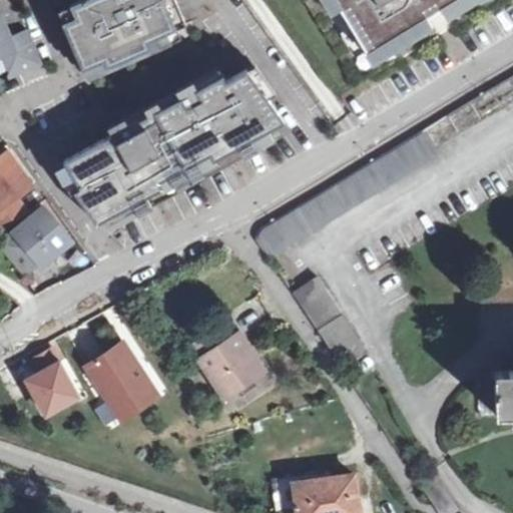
[(104,58),(107,64),(150,46),(147,39),(184,23),(174,0),(79,0),(71,3),(76,15),(63,21),(83,67),(104,58)]
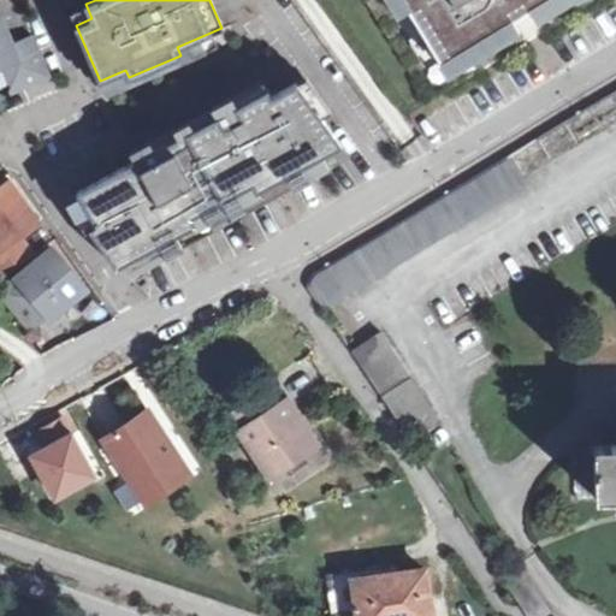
[(406,0),(444,63),(526,12),(544,0),(406,0)]
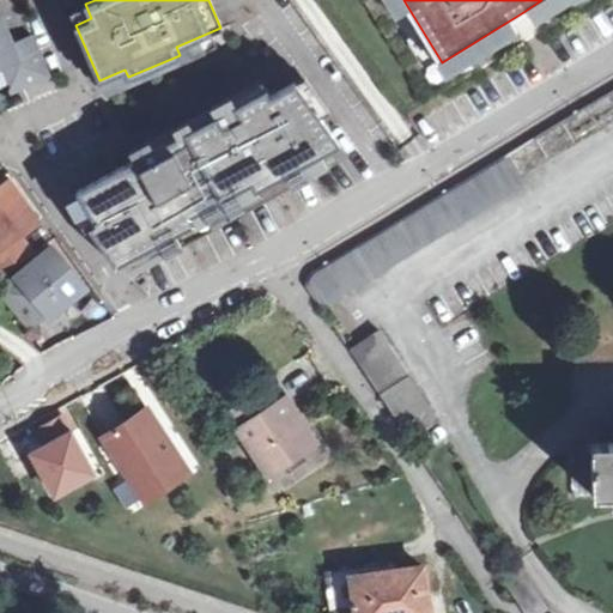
[(5,23),(1,17),(0,17),(0,65),(5,64),(13,82),(17,91),(52,76),(35,35),(13,44),(5,23)]
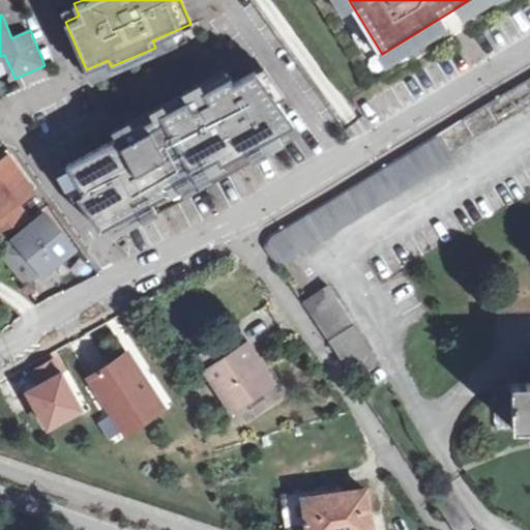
[(116,138),(67,164),(83,194),(84,193),(114,235),(293,140),(246,76),(232,83),(229,78),(203,91),(199,83),(189,87),(181,92),(185,100),(133,128),(128,120),(119,125),(111,129),(116,138)]
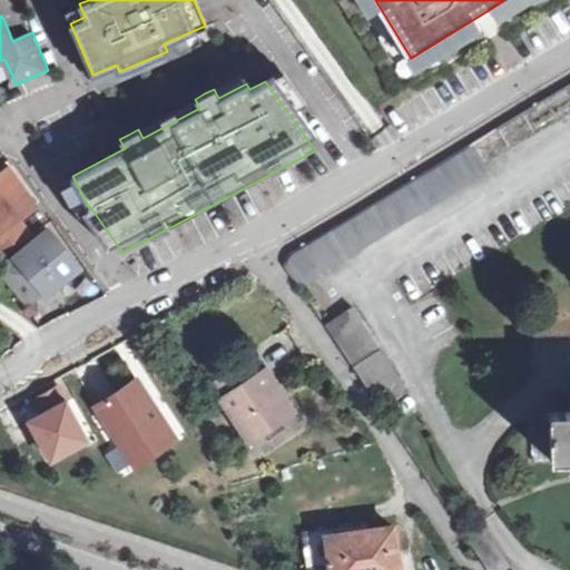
[(288,266),(291,272),(301,287),(490,174),(471,145),(343,220),(293,252),(290,258),(288,266)]
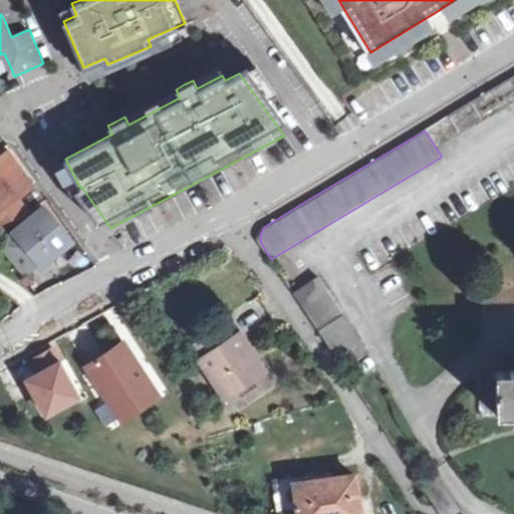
[(7,150),(0,154),(0,223),(3,228),(26,212),(14,196),(31,183),(7,150)]
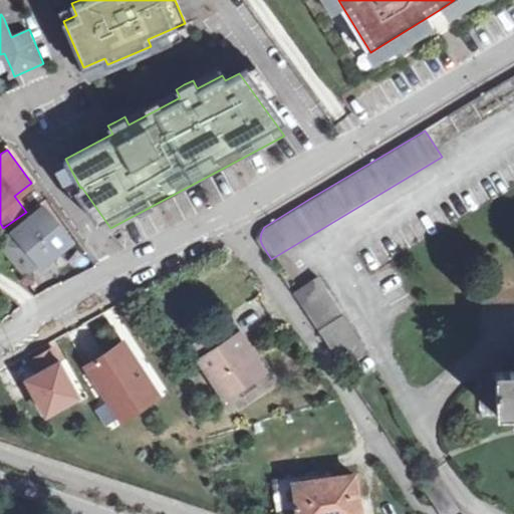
[(43,205),(0,239),(0,246),(22,273),(37,261),(40,264),(71,240),(43,205)]
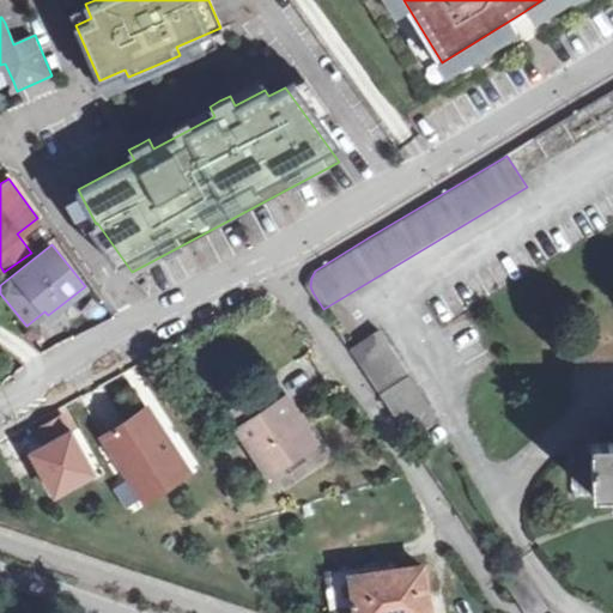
[(439,419),(381,332),(350,351),(408,439),(439,419)]
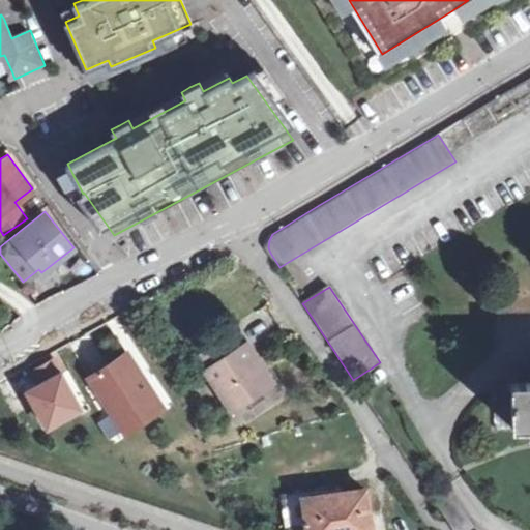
[(240,322),(199,348),(232,402),(273,377),(240,322)]
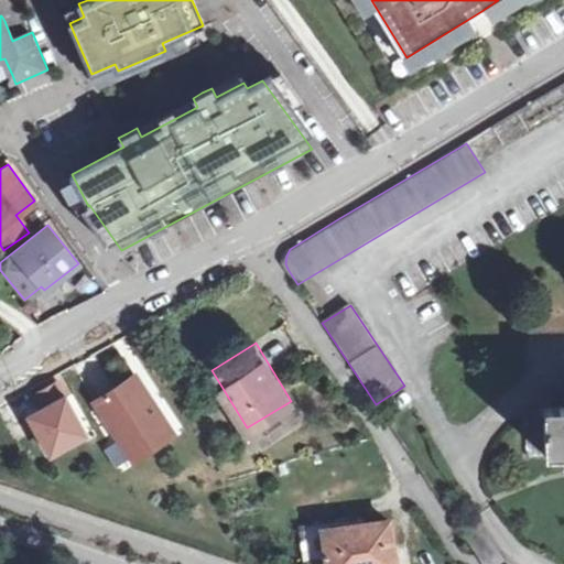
[(136,377),(97,401),(134,461),(174,436),(136,377)]
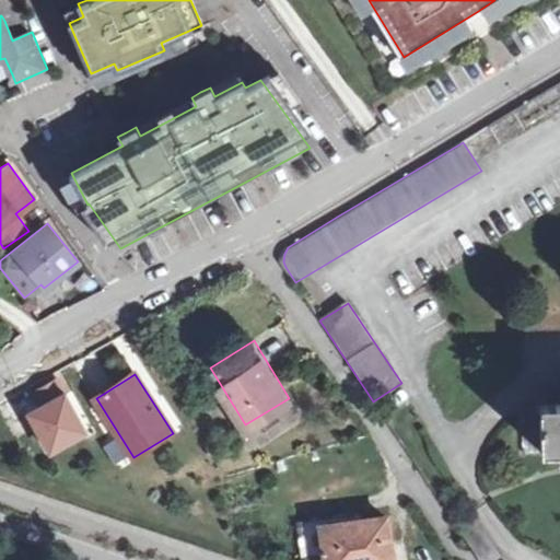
[(63,394),(25,415),(50,458),(88,436),(63,394)]
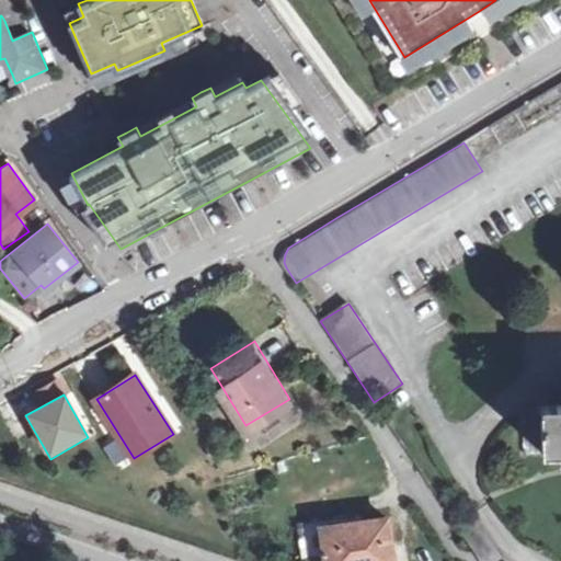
[(560,403),(523,405),(523,454),(560,453),(560,403)]
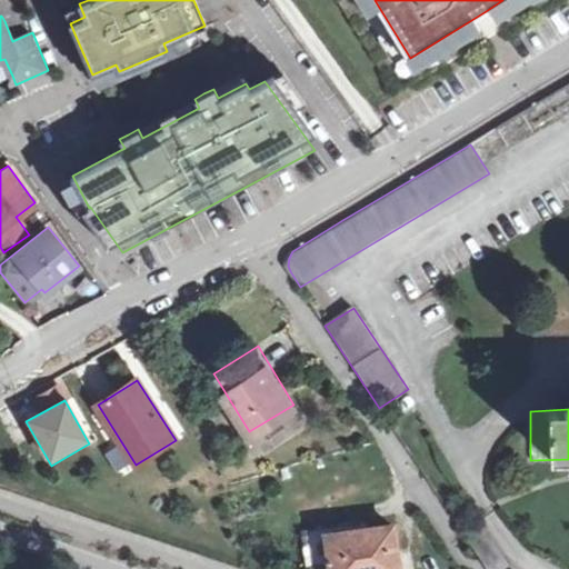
[(399,568),(392,526),(328,535),(327,527),(302,530),(307,566),(331,563),(331,568),(399,568)]
